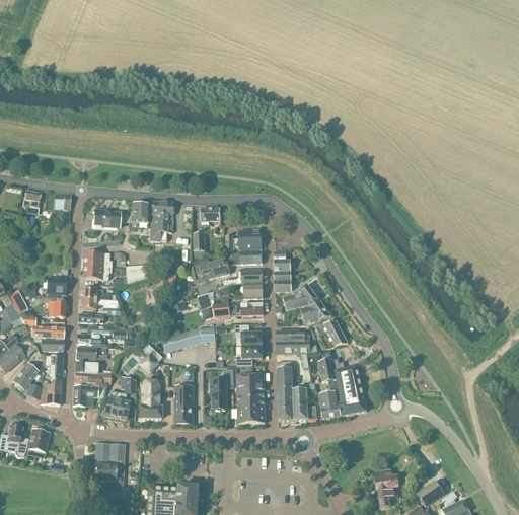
[(23,210),(28,211),(29,206),(39,208),(42,193),(26,189),(22,205),(24,206),(23,210)]
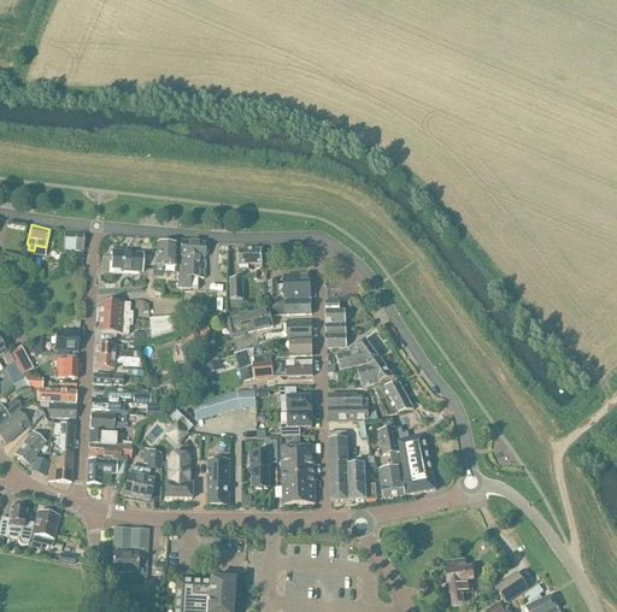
[(71,248),(70,265),(82,265),(82,247),(83,247),(84,230),(64,229),(63,247),(71,248)]
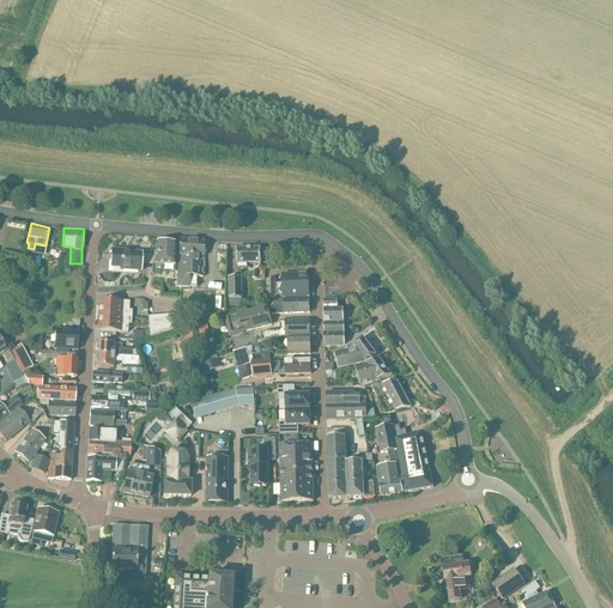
[(204,237),(178,236),(177,273),(189,273),(202,274),(204,237)]
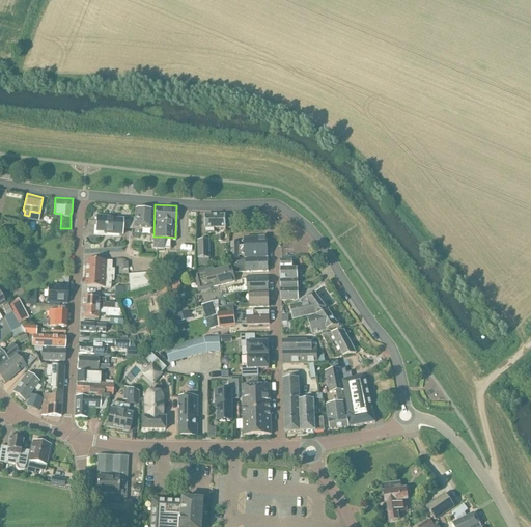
[(128,217),(127,227),(151,229),(151,227),(152,207),(135,206),(135,216),(134,216),(134,218),(128,217)]
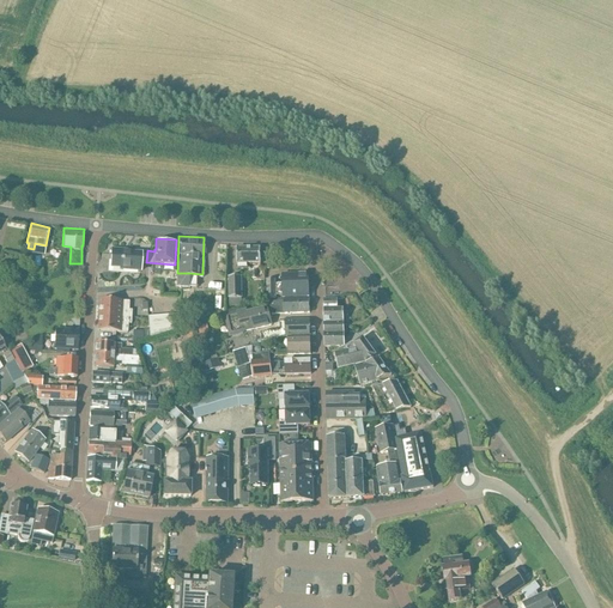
[(237,260),(261,260),(261,245),(237,245),(237,260)]
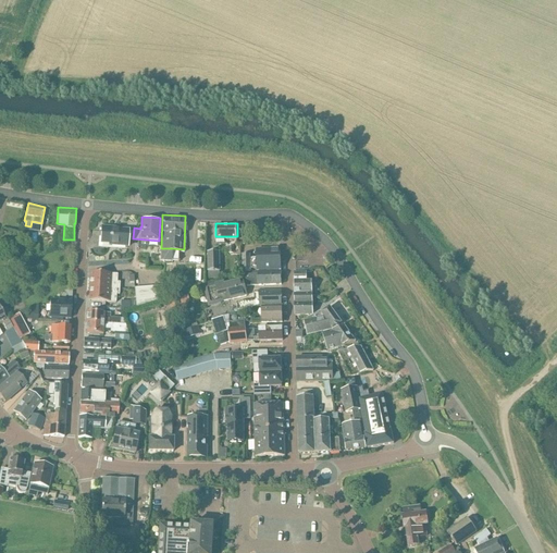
[(102,224),(101,241),(110,242),(110,243),(128,244),(128,238),(133,238),(134,228),(128,228),(114,226),(114,224),(102,224)]
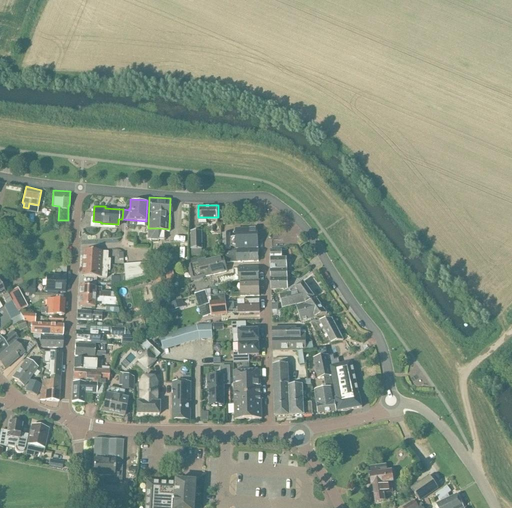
[(223,231),(223,246),(230,246),(230,243),(236,243),(236,245),(258,245),(258,225),(236,226),(236,234),(230,234),(230,230),(223,231)]
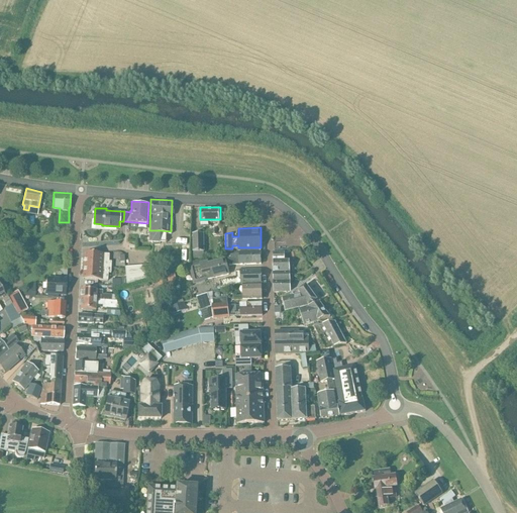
[(192,230),(194,255),(204,254),(204,248),(205,248),(204,229),(192,230)]
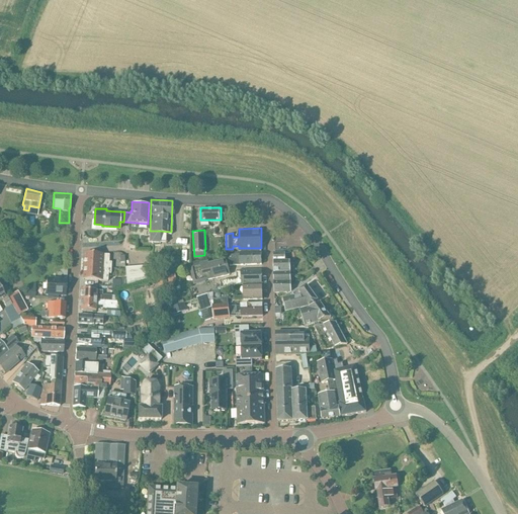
[(160,231),(150,231),(150,240),(159,240),(160,231)]
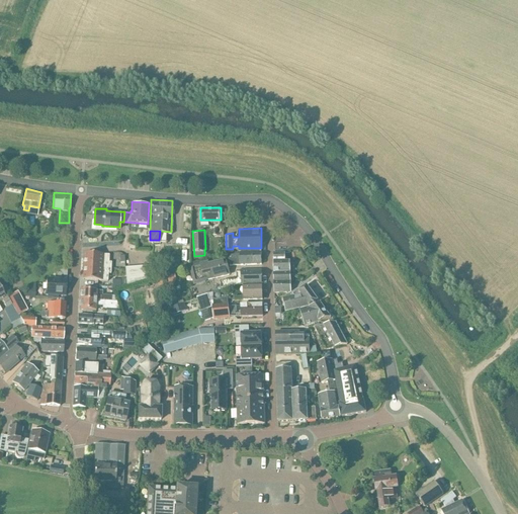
[(228,252),(230,262),(261,261),(261,249),(240,249),(240,251),(228,252)]
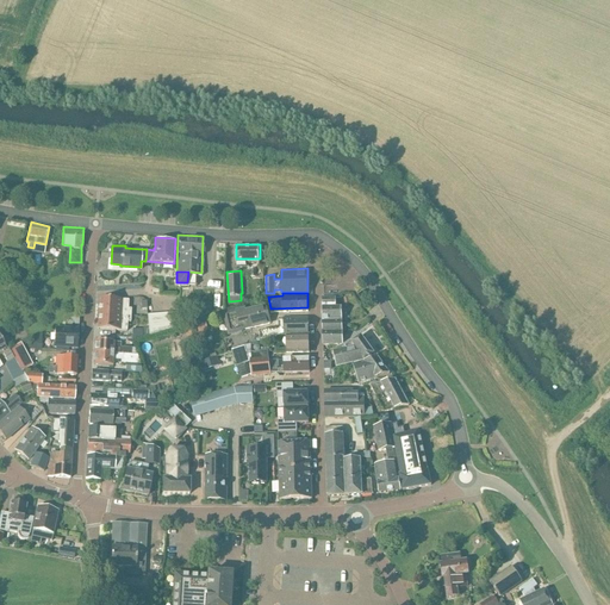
[(98,310),(131,311),(131,305),(128,305),(128,295),(98,294),(98,310)]
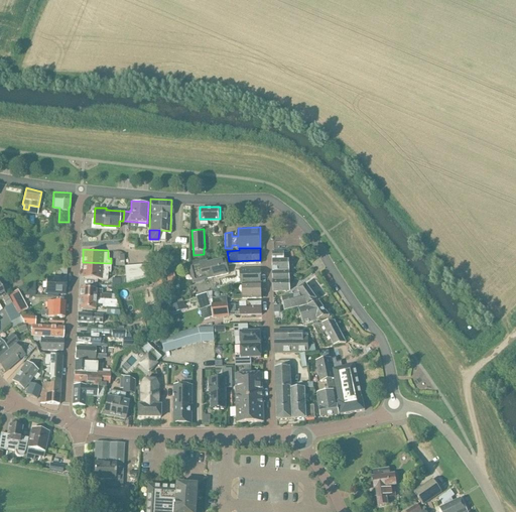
[(272,249),(273,268),(289,267),(289,257),(285,257),(284,249),(272,249)]
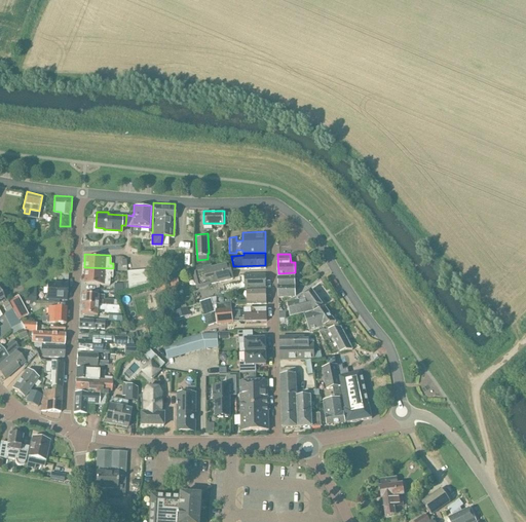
[(125,265),(125,255),(117,256),(117,265),(125,265)]
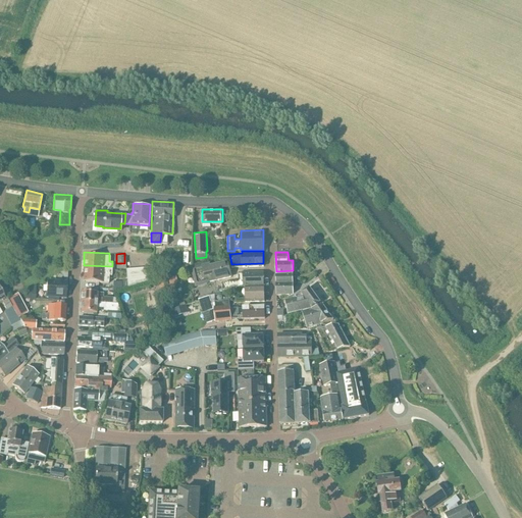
[(194,266),(197,281),(231,273),(227,259),(210,263),(210,262),(194,266)]
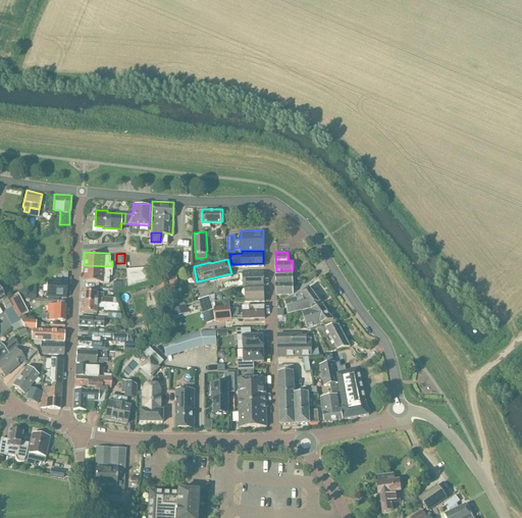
[(112,272),(112,266),(84,265),(83,278),(103,279),(108,279),(108,272),(112,272)]
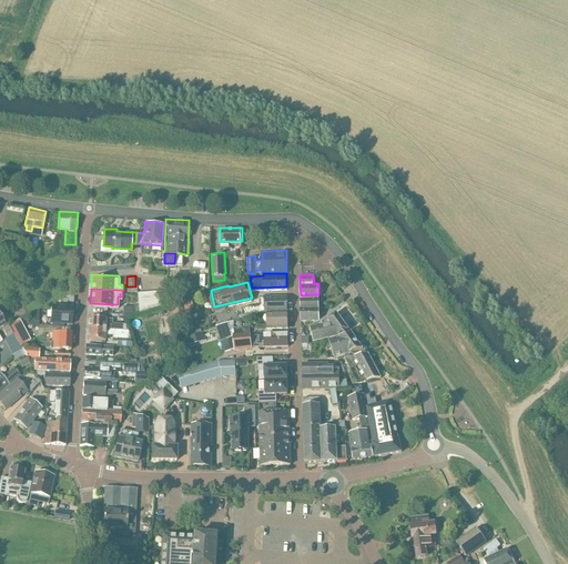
[(242,306),(244,314),(264,310),(264,309),(287,309),(287,294),(260,294),(261,303),(242,306)]
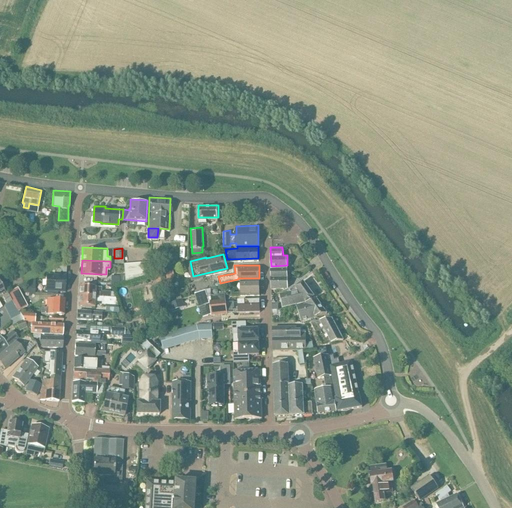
[(271,267),(271,275),(287,275),(287,267),(271,267)]
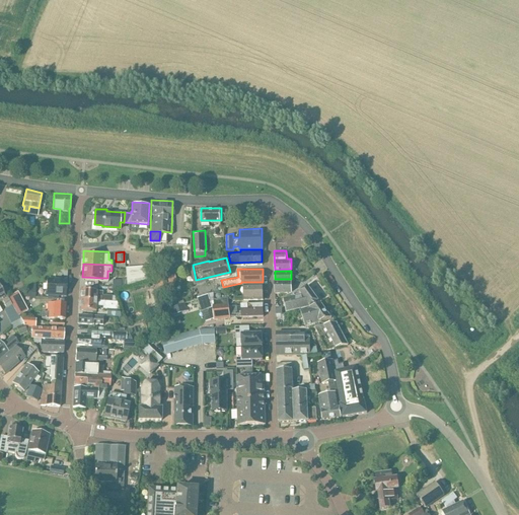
[(66,293),(66,277),(47,276),(46,292),(66,293)]
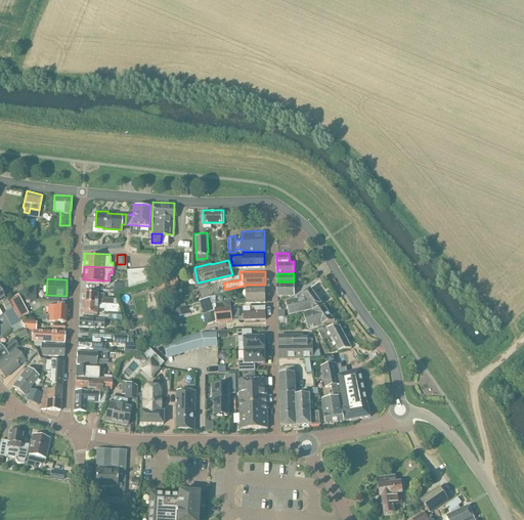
[(294,293),(294,282),(277,282),(277,293),(294,293)]
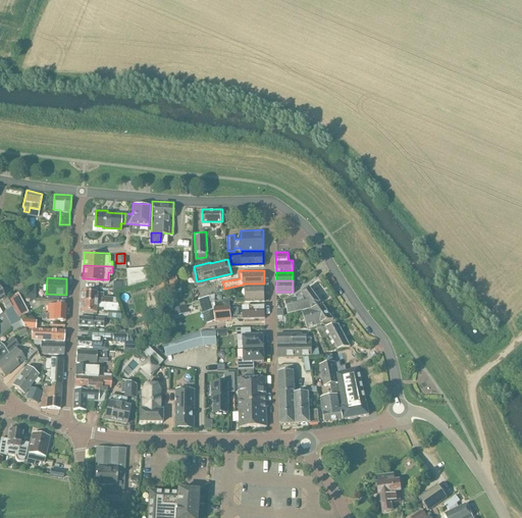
[(25,283),(25,296),(36,295),(35,282),(25,283)]
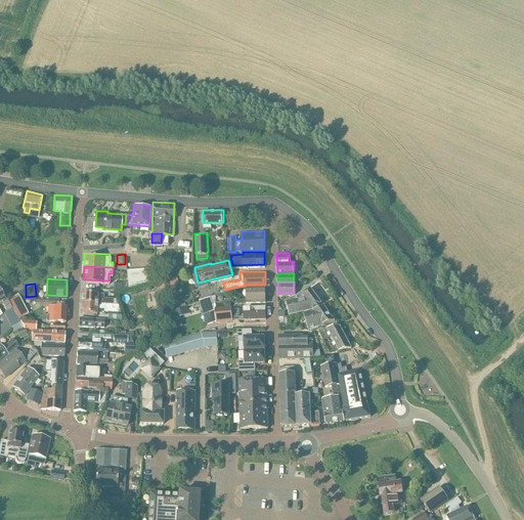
[(0,299),(10,294),(6,286),(1,288),(0,285),(0,299)]
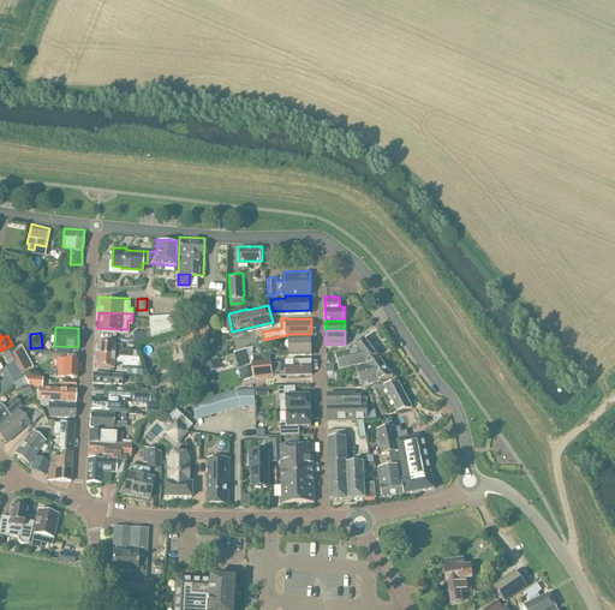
[(290,352),(311,352),(310,334),(288,335),(290,352)]
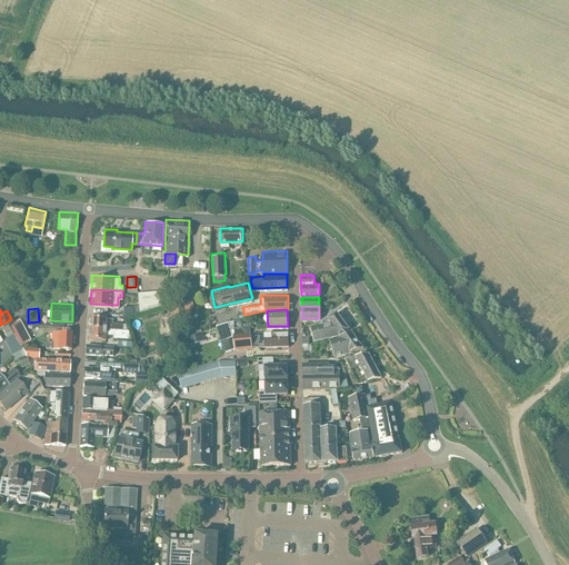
[(311,326),(315,339),(339,333),(340,334),(349,327),(337,310),(329,316),(327,314),(319,319),(319,324),(311,326)]
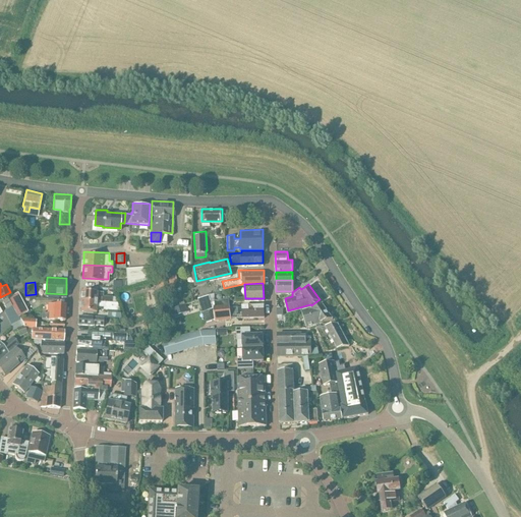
[(103,290),(98,290),(80,288),(80,299),(112,300),(112,294),(103,294),(103,290)]
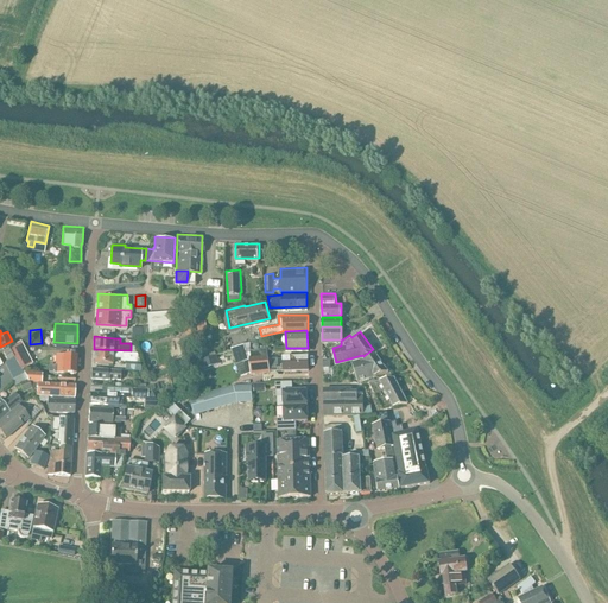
[(14,354),(21,366),(32,360),(21,338),(10,344),(14,354)]
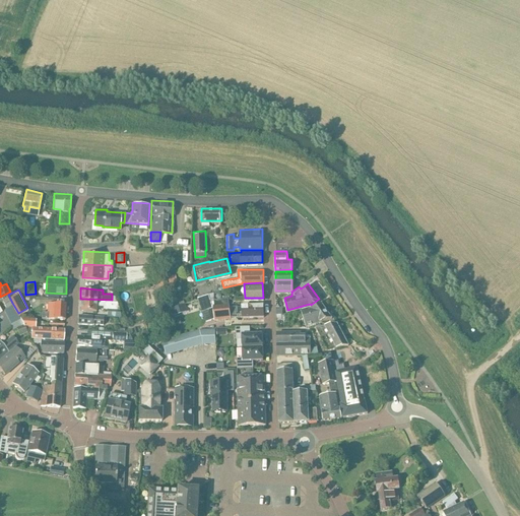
[(198,297),(202,309),(212,306),(212,304),(229,303),(229,296),(214,298),(214,292),(209,293),(210,293),(198,297)]
